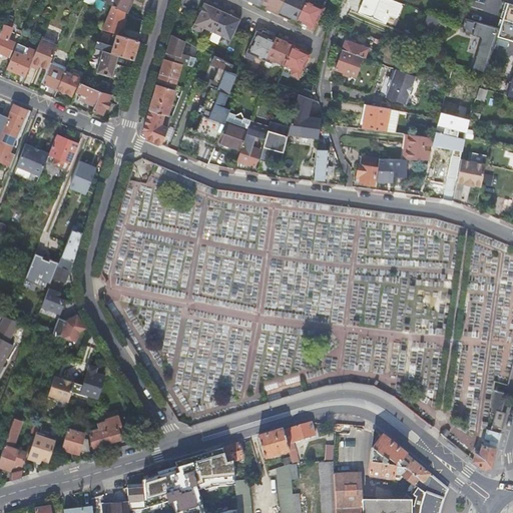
[(104,4),(95,0),(92,7),(101,11),(104,4)]
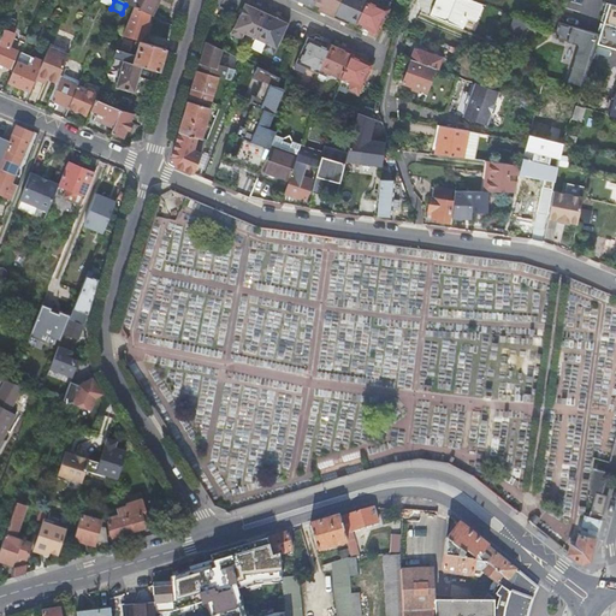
[(149,16),(150,16),(158,0),(128,0),(126,4),(134,7),(136,9),(149,16)]
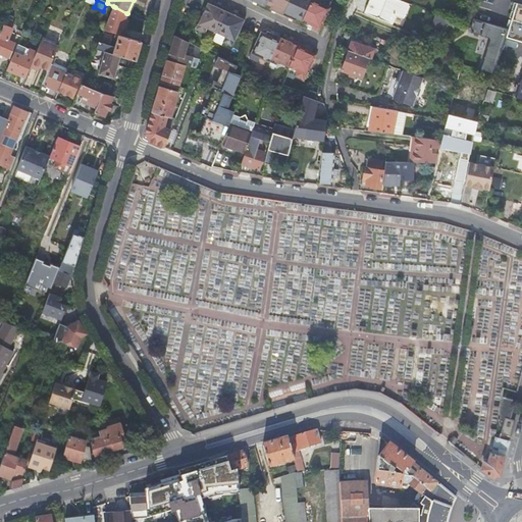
[(290,0),(267,0),(266,4),(271,6),(270,9),(283,15),(290,0)]
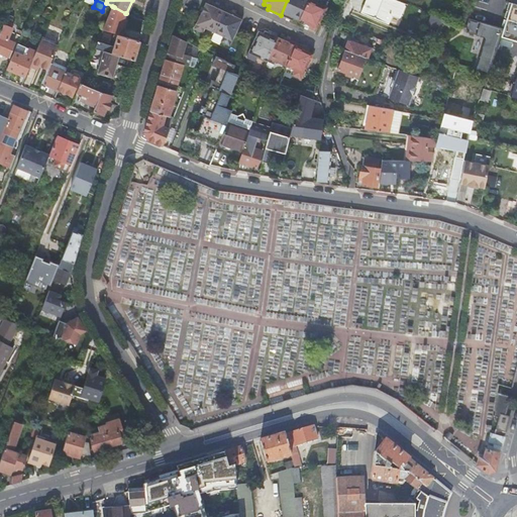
[(287,0),(281,15),(293,20),(294,18),(299,20),(308,0),(287,0)]
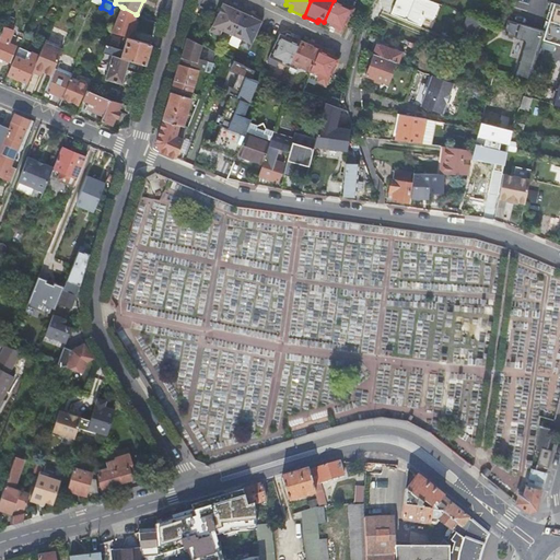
[(345,0),(334,0),(324,22),(329,24),(328,27),(342,34),(354,9),(343,3),(345,0)]
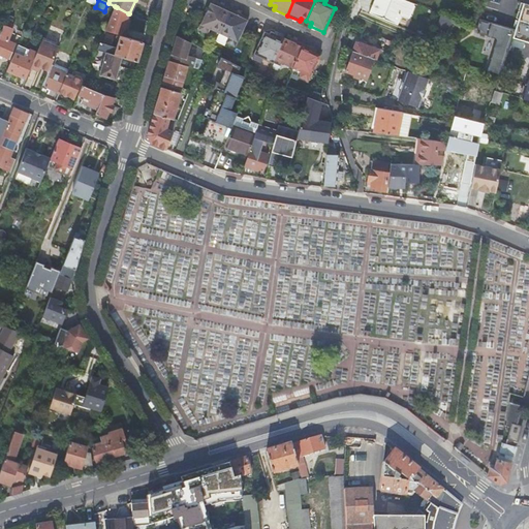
[(373,5),(370,13),(398,25),(401,17),(409,20),(414,4),(403,0),(377,0),(375,6),(373,5)]
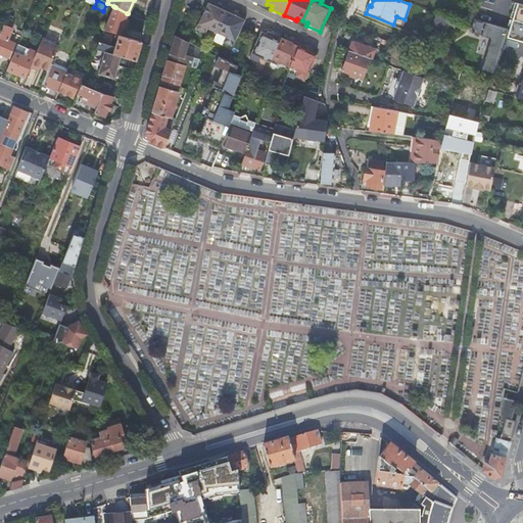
[(207,29),(217,33),(228,9),(216,3),(214,5),(208,3),(196,30),(205,34),(207,29)]
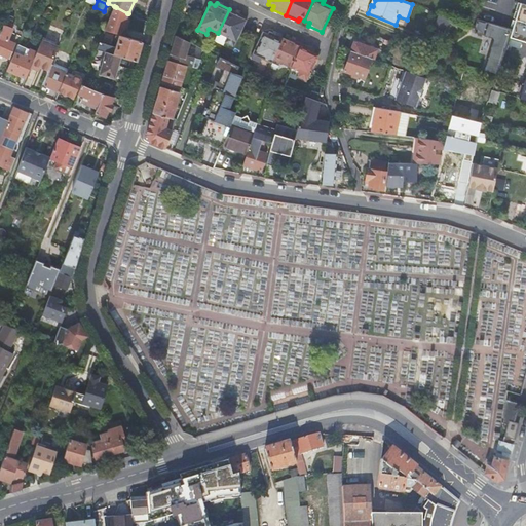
[(512,30),(509,38),(525,42),(525,4),(519,3),(512,30)]
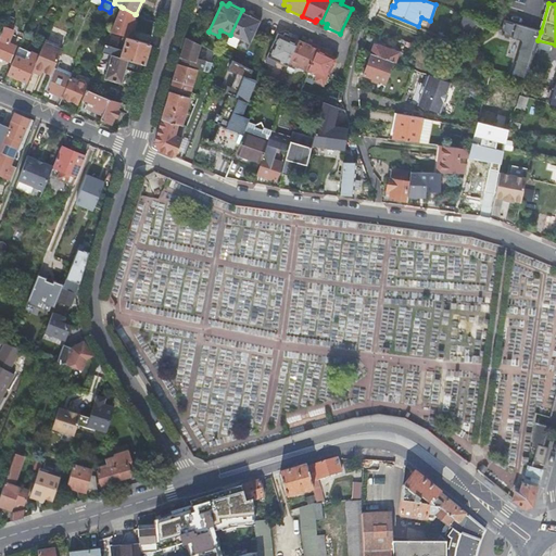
[(131,23),(135,14),(123,8),(121,7),(113,25),(110,33),(126,38),(130,39),(133,30),(135,24),(131,23)]
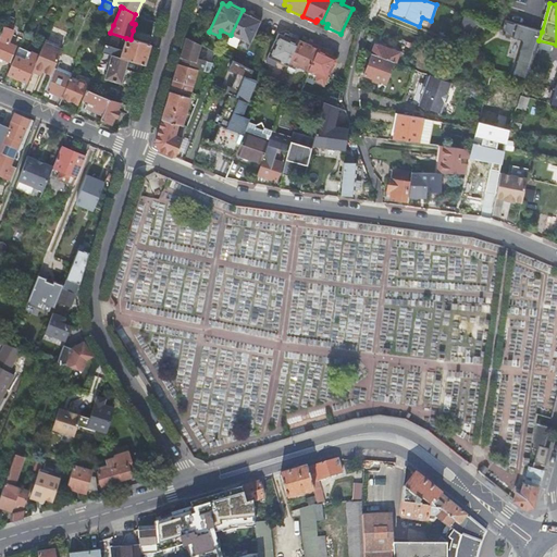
[(262,19),(243,10),(231,35),(240,39),(238,45),(248,49),(262,19)]
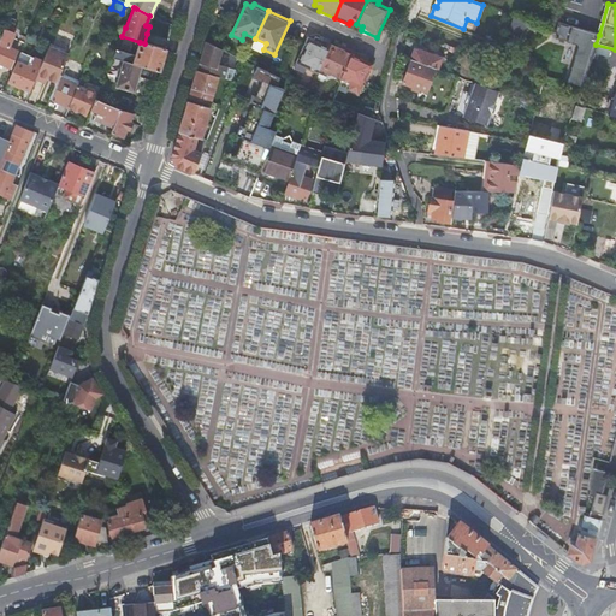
[(528,24),(514,19),(508,34),(522,39),(528,24)]
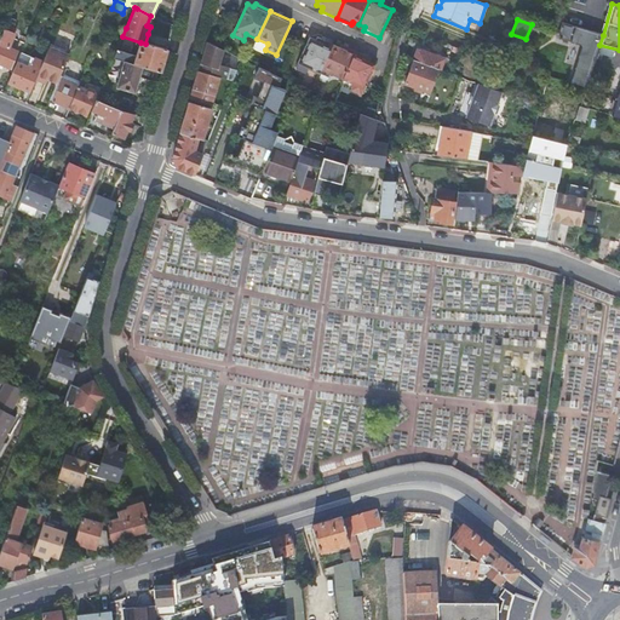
[(603,35),(562,24),(560,33),(560,39),(583,47),(570,84),(585,89),(600,45),(603,35)]
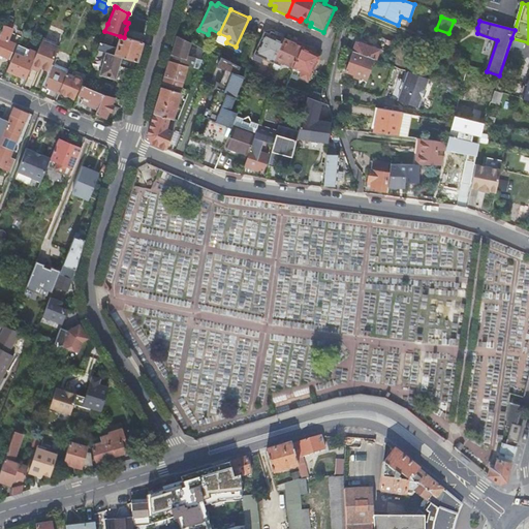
[(11,30),(3,26),(0,32),(0,58),(1,59),(2,56),(8,59),(14,44),(7,41),(11,30)]
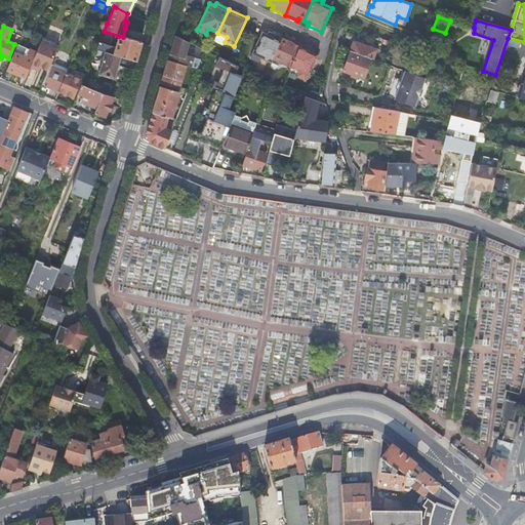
[(273,59),(282,38),(270,32),(269,35),(263,32),(251,58),(259,63),(261,58),(271,64),(273,59)]
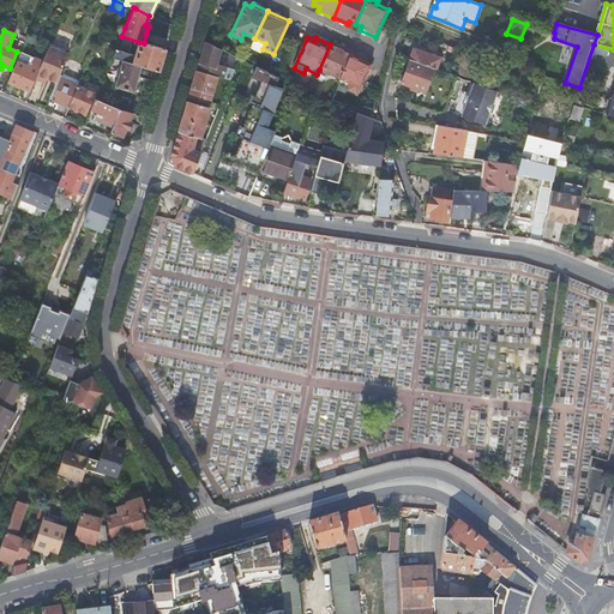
[(230,80),(235,70),(217,64),(222,49),(205,41),(197,71),(210,74),(218,77),(230,80)]
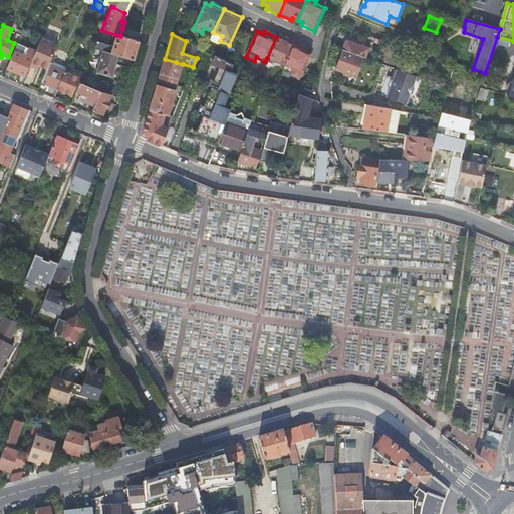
[(133,60),(138,41),(120,36),(116,35),(112,46),(96,42),(93,49),(102,52),(116,56),(133,60)]
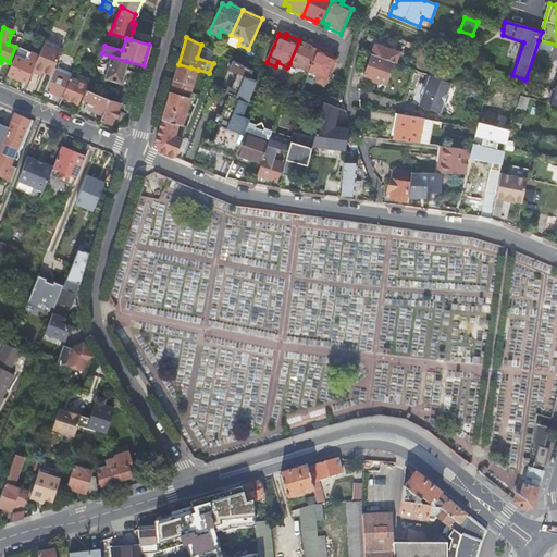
[(308,72),(320,47),(307,40),(305,44),(299,40),(289,63),(308,72)]
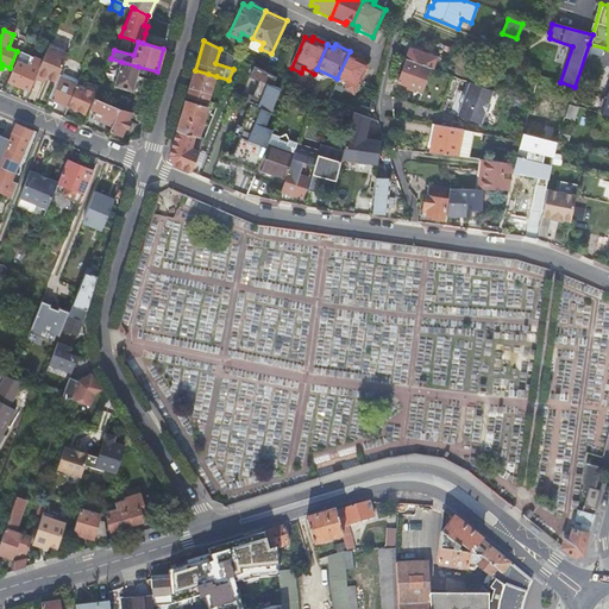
[(56,80),(67,56),(48,48),(42,62),(36,75),(35,79),(45,82),(46,79),(48,76),(56,80)]
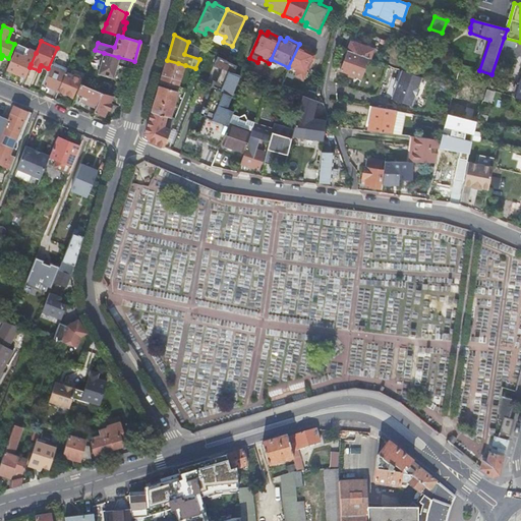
[(351,42),(348,51),(368,59),(370,59),(373,50),(351,42)]
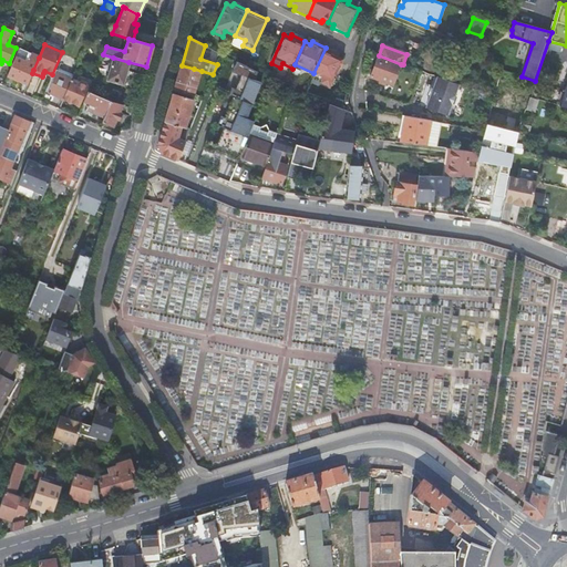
[(340,53),(326,48),(313,73),(323,78),(321,83),(331,88),(344,60),(338,57),(340,53)]
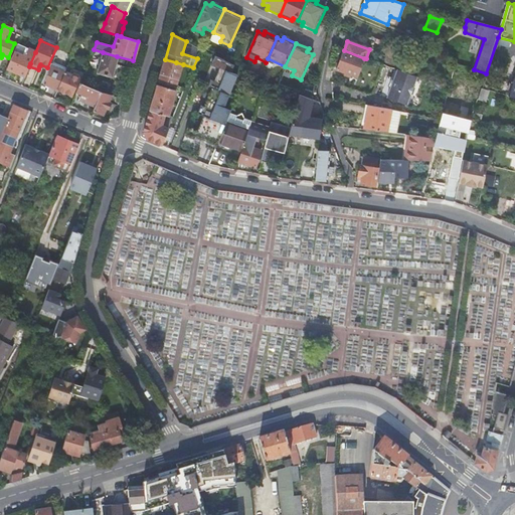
[(14,49),(13,51),(24,56),(28,48),(17,44),(14,49)]
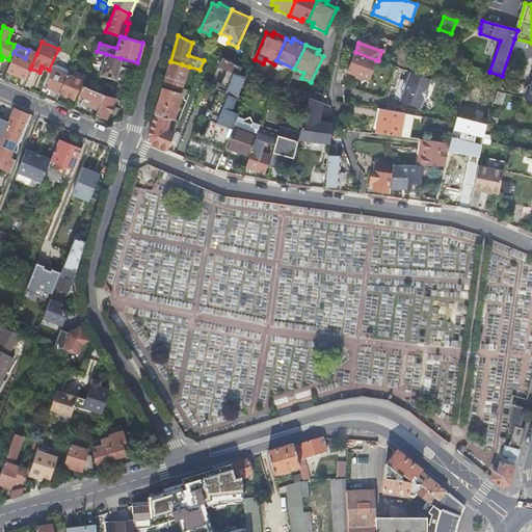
[(29,50),(25,58),(14,53),(7,70),(6,71),(21,78),(25,79),(30,69),(31,65),(36,54),(29,50)]
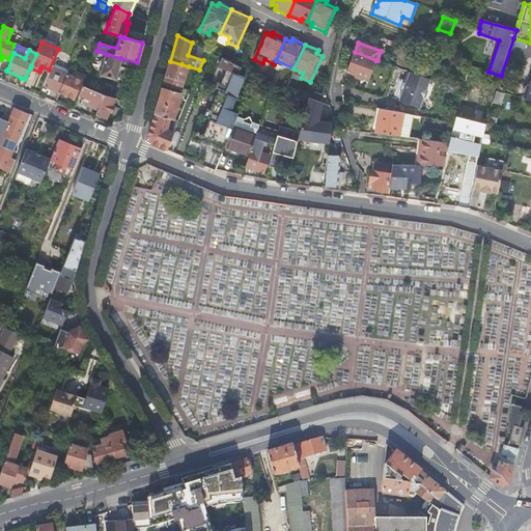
[(375,60),(355,52),(347,73),(368,80),(375,60)]
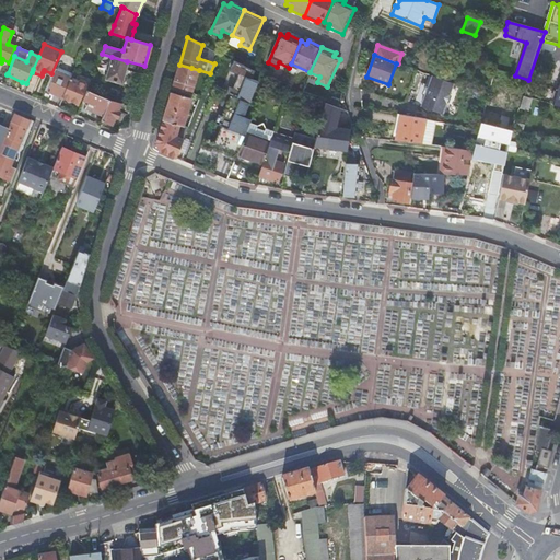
[(127,61),(112,57),(105,80),(120,84),(127,61)]
